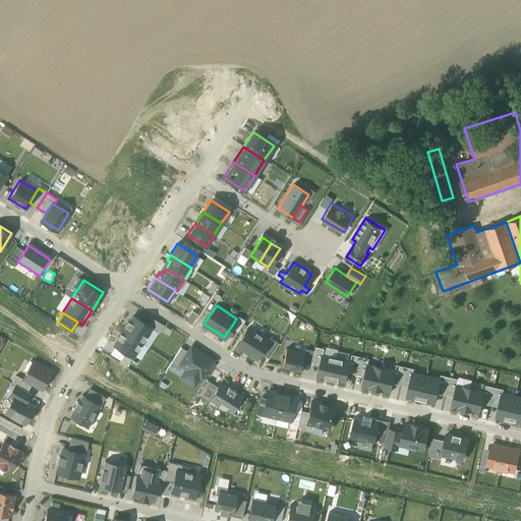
[(238,315),(236,319),(231,327),(238,332),(245,321),(238,315)]
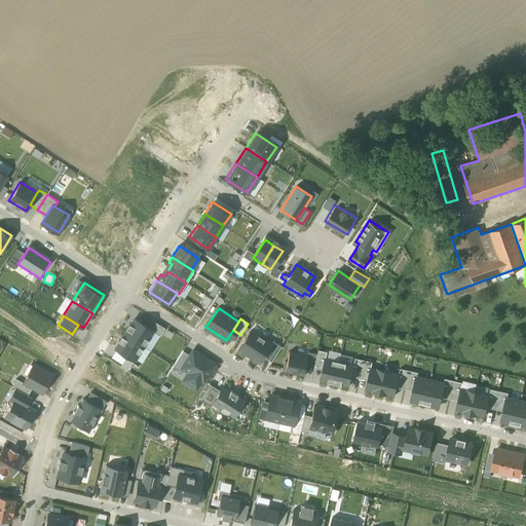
[(151,329),(140,321),(130,335),(145,344),(154,330),(151,329)]
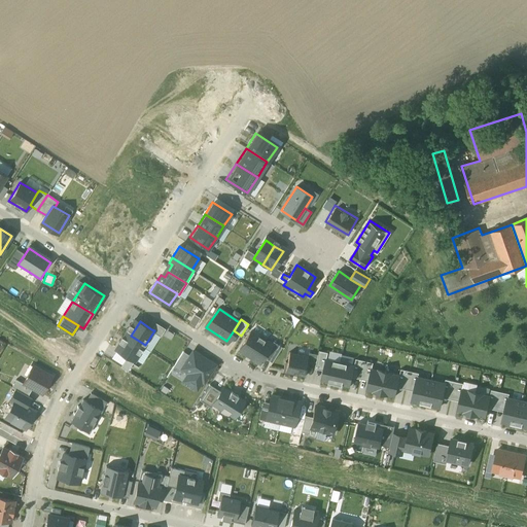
[(151,329),(154,330),(161,336),(165,328),(155,322),(151,329)]
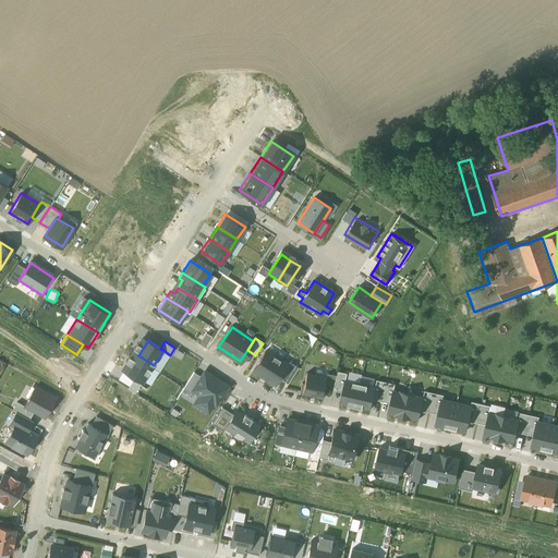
[(287,364),(267,351),(254,370),(275,383),(279,377),(287,364)]
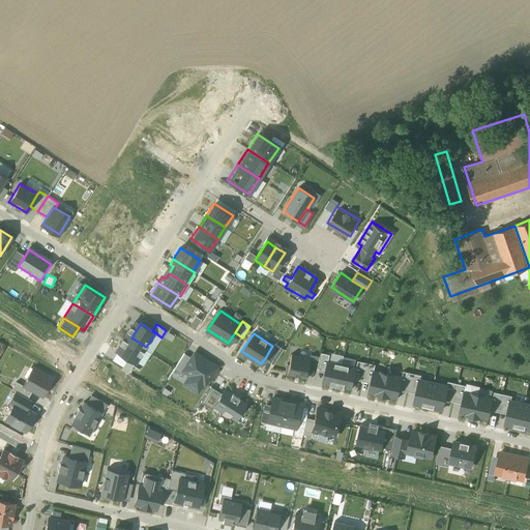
[(146,347),(131,337),(121,354),(127,358),(135,362),(136,363),(146,347)]
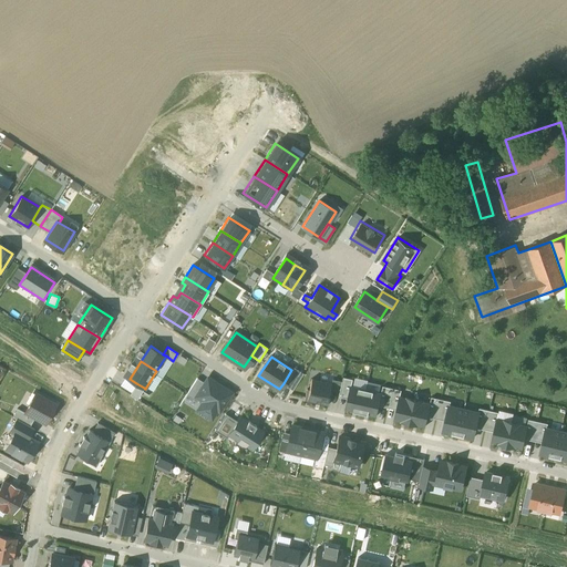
[(294,367),(291,370),(284,383),(292,389),(302,373),(294,367)]
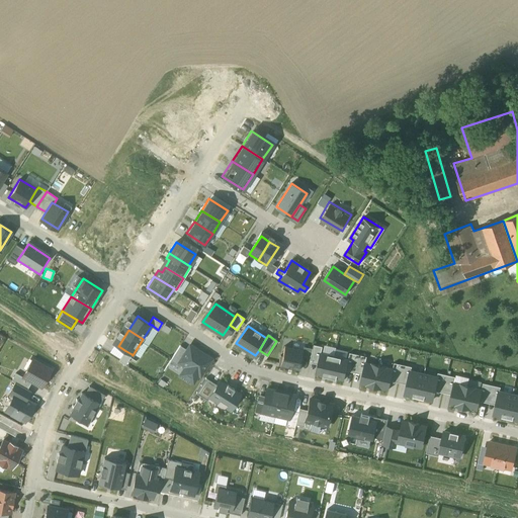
[(209,356),(190,344),(181,359),(187,363),(199,371),(209,356)]
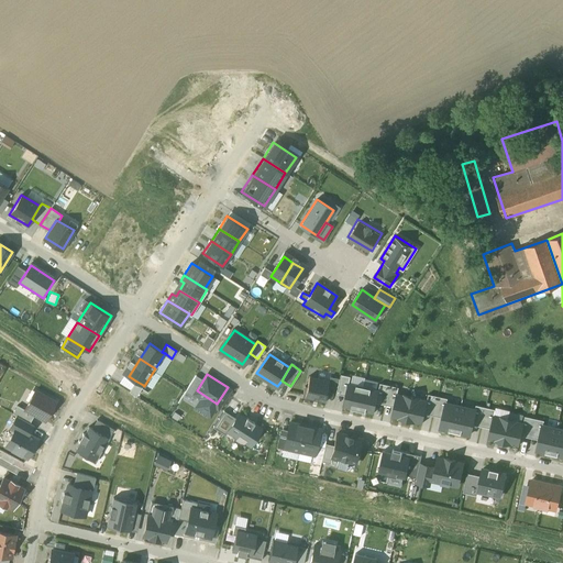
[(345,396),(349,383),(350,376),(341,374),(337,394),(345,396)]
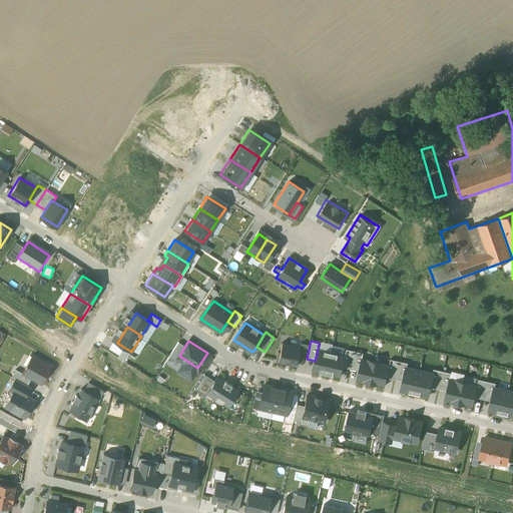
[(302,347),(282,343),(278,362),(297,367),(302,347)]
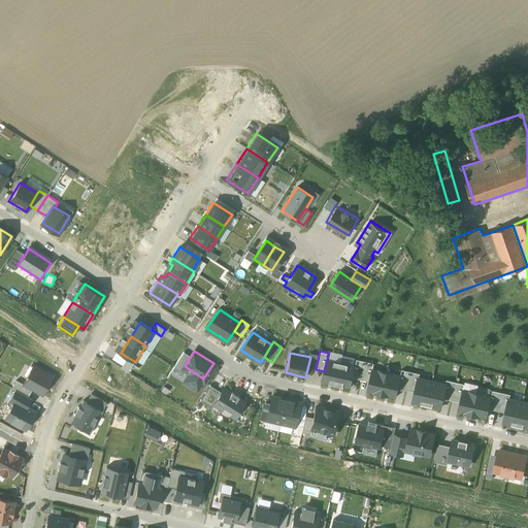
[(134,361),(127,357),(121,367),(128,371),(134,361)]
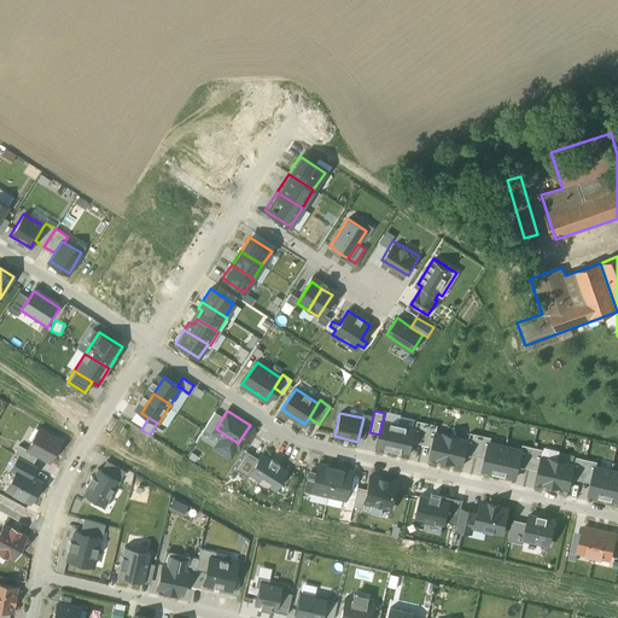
[(377,445),(394,450),(400,424),(383,420),(379,435),(377,445)]
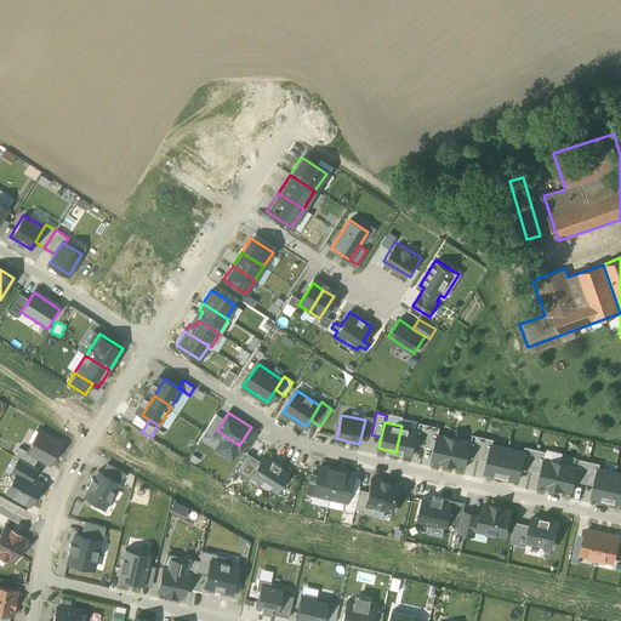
[(434,449),(438,433),(439,427),(420,423),(419,431),(415,444),(434,449)]
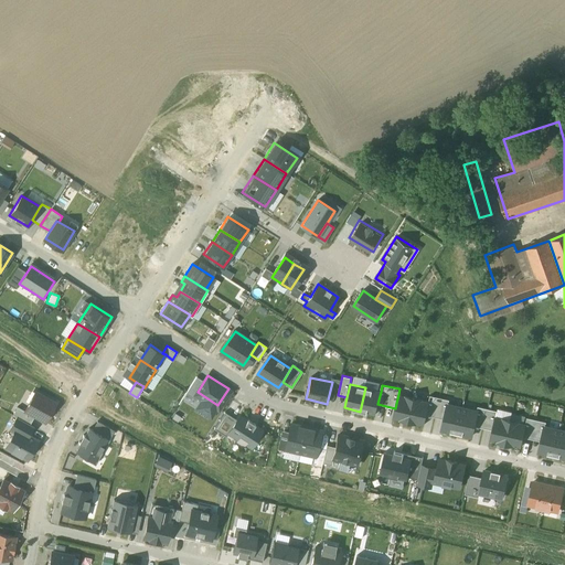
[(365,387),(360,412),(375,415),(377,404),(381,392),(365,387)]
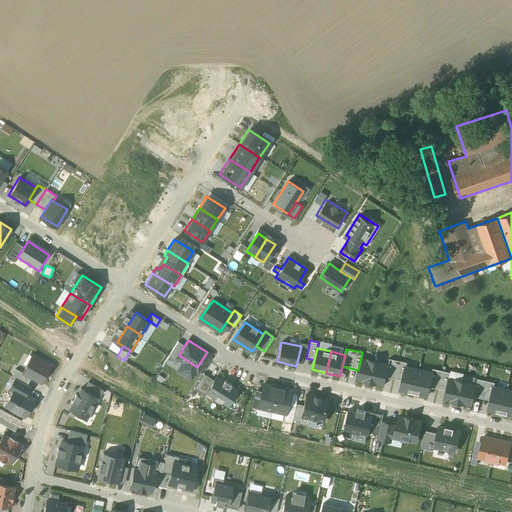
[(50,365),(33,355),(24,372),(41,382),(50,365)]
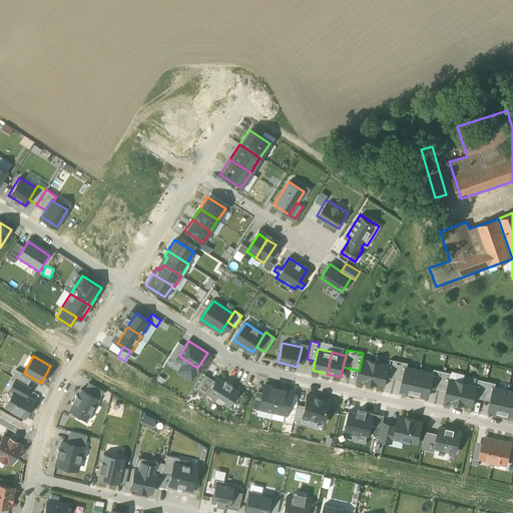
[(357,380),(371,383),(376,361),(362,358),(359,371),(357,380)]
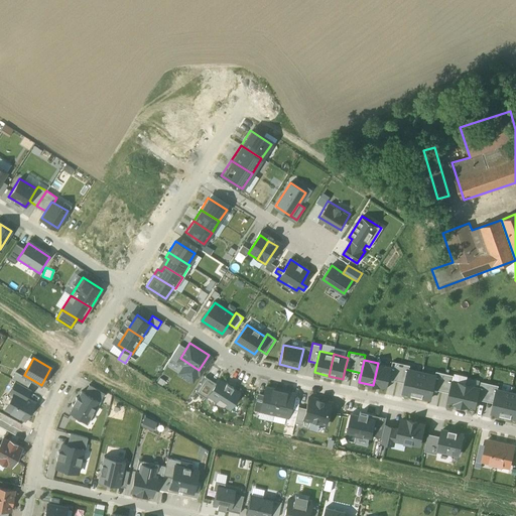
[(192,380),(199,370),(186,362),(180,372),(192,380)]
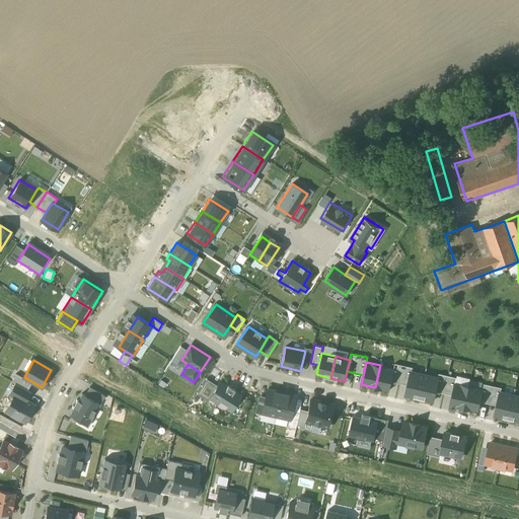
[(395,364),(394,369),(391,381),(409,385),(412,371),(413,367),(395,364)]
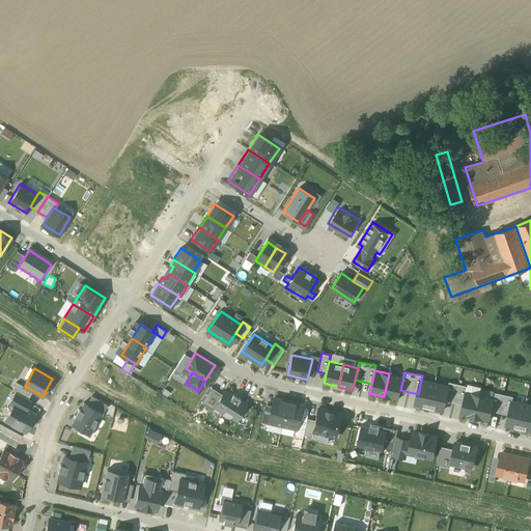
[(389,373),(384,396),(398,399),(400,390),(403,378),(389,373)]
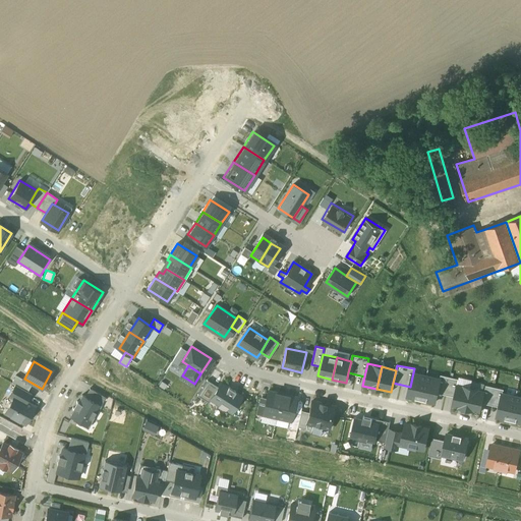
[(408,395),(421,398),(426,375),(413,372),(410,387),(408,395)]
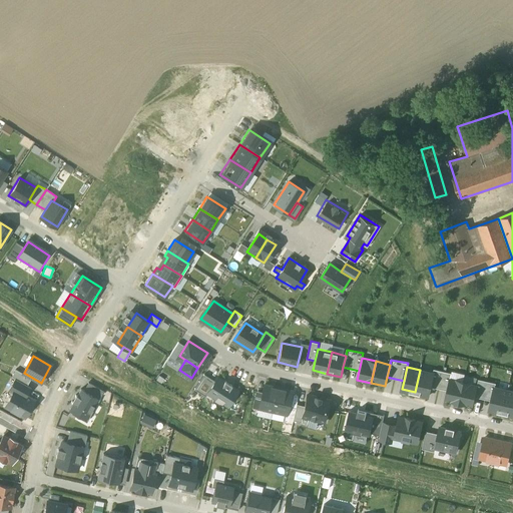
[(448,391),(451,377),(452,373),(434,369),(433,373),(429,386),(448,391)]
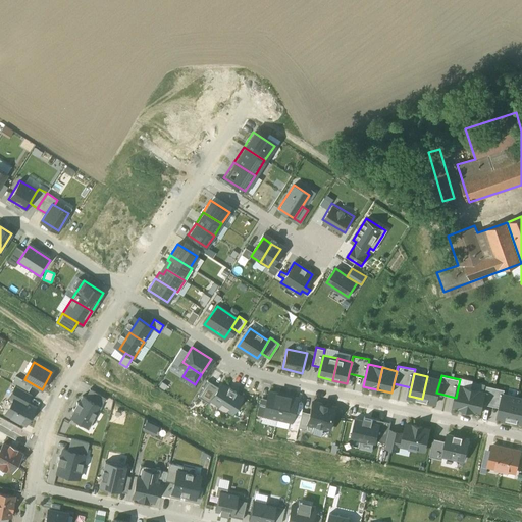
[(440,379),(427,376),(422,399),(434,402),(436,393),(440,379)]
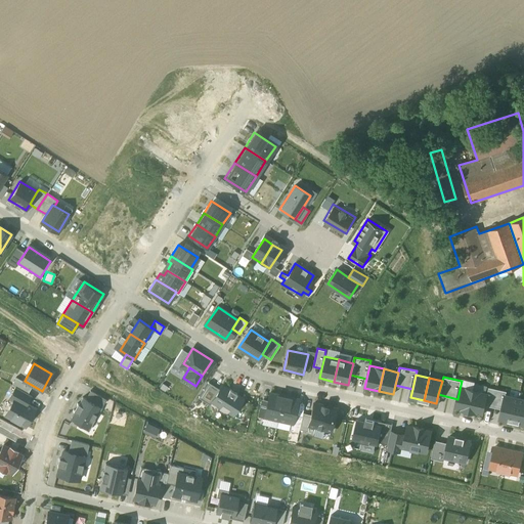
[(455,407),(469,410),(474,388),(461,385),(457,399),(455,407)]
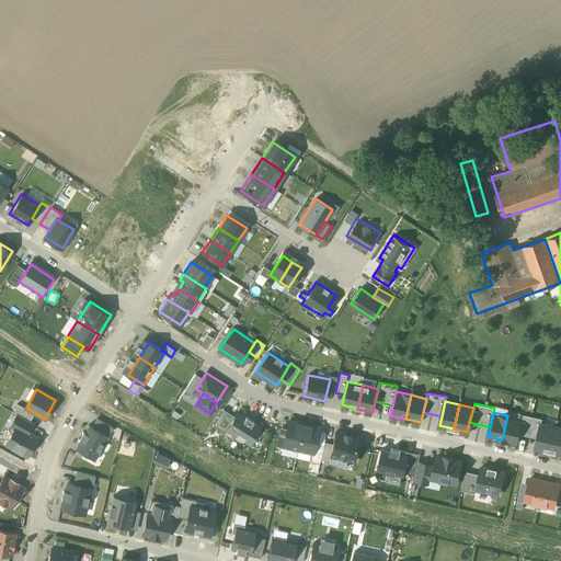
[(244,418),(237,413),(227,430),(236,435),(235,438),(242,443),(244,441),(249,434),(254,437),(260,427),(252,423),(253,421),(245,416),(244,418)]
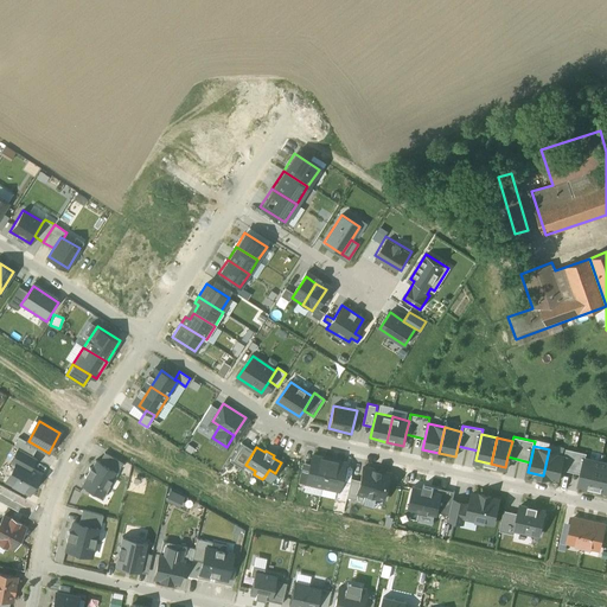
[(330,453),(312,448),(305,479),(323,483),(330,453)]
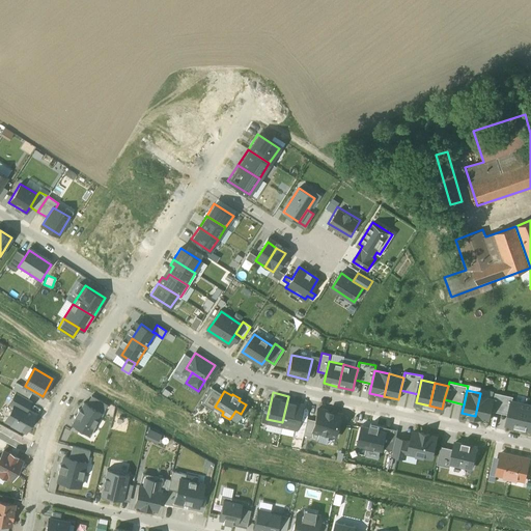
[(509,415),(512,401),(513,397),(495,392),(494,396),(491,411),(509,415)]
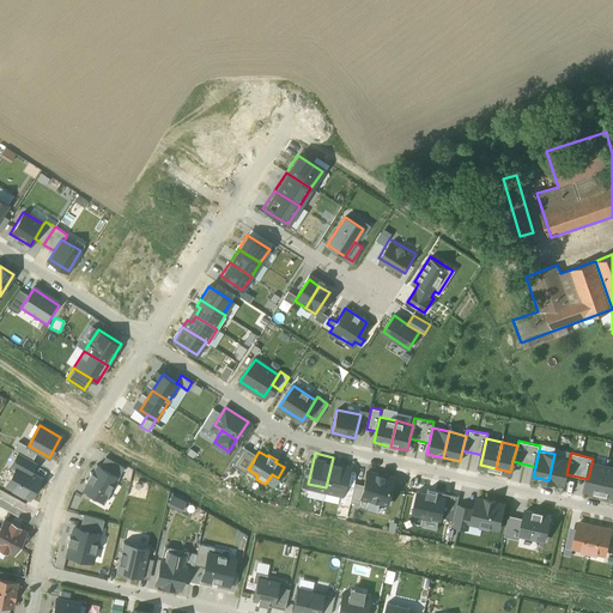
[(18,465),(32,472),(37,465),(17,454),(13,462),(18,465)]
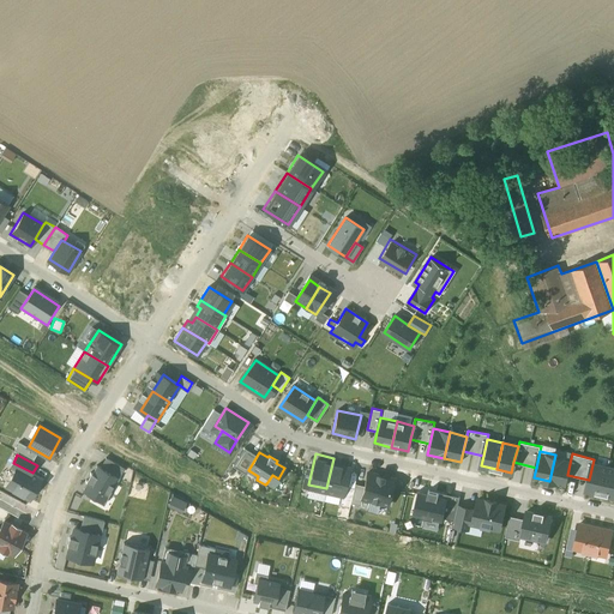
[(555,455),(549,481),(565,485),(567,475),(571,458),(555,455)]
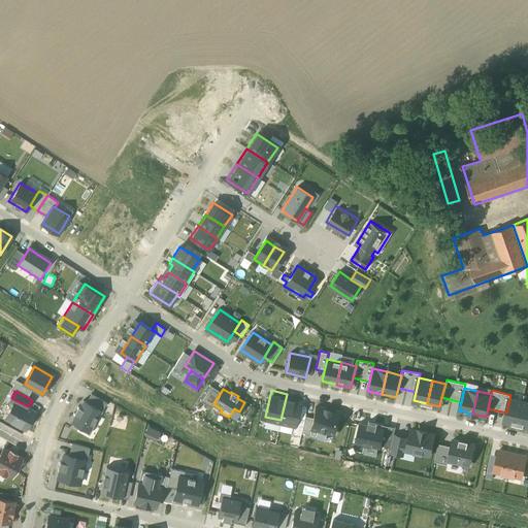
[(91,394),(87,402),(101,410),(106,402),(91,394)]
